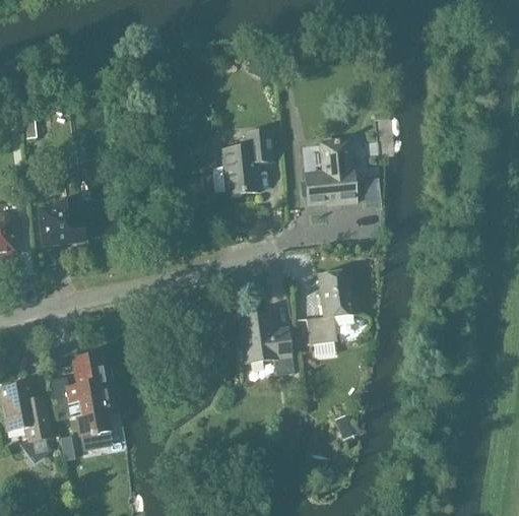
[(254,57),(250,68),(265,74),(269,62),(254,57)]
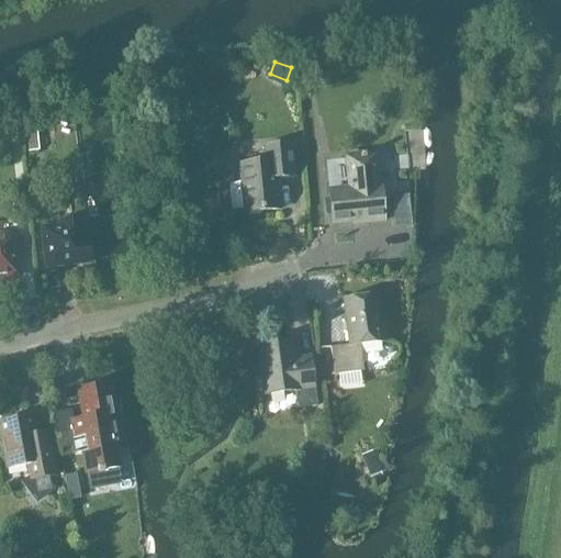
[(36,126),(26,127),(29,148),(37,147),(36,126)]
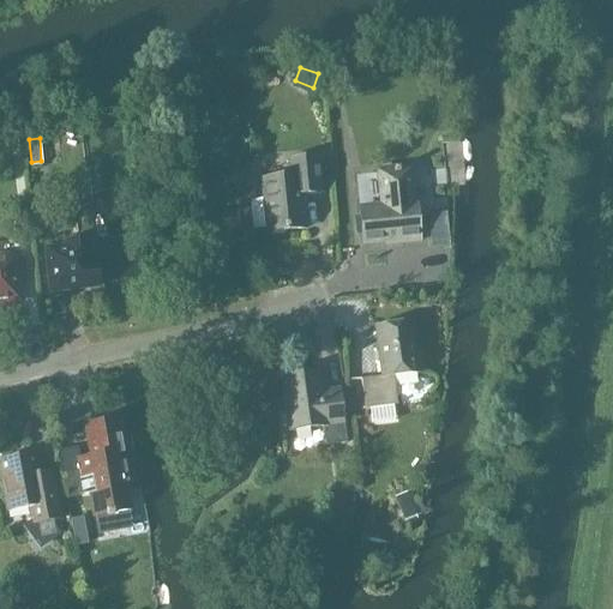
[(286,228),(306,225),(302,192),(322,190),(318,154),(289,157),(292,174),(263,176),(268,228),(284,225),(286,228)]
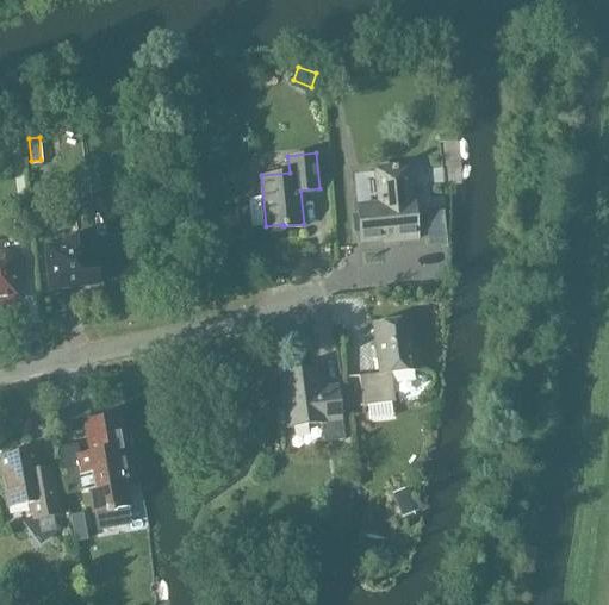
[(412,198),(408,163),(377,167),(380,201),(358,204),(361,239),(396,236),(396,238),(418,236),(414,198),(412,198)]
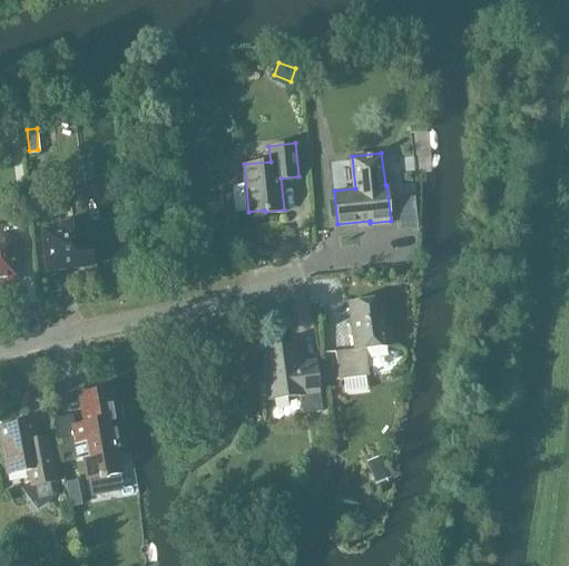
[(412,175),(400,176),(401,184),(413,183),(412,175)]
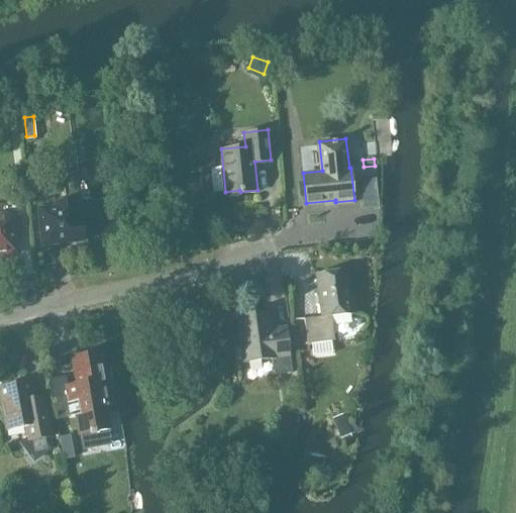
[(360,178),(364,205),(380,203),(377,176),(360,178)]
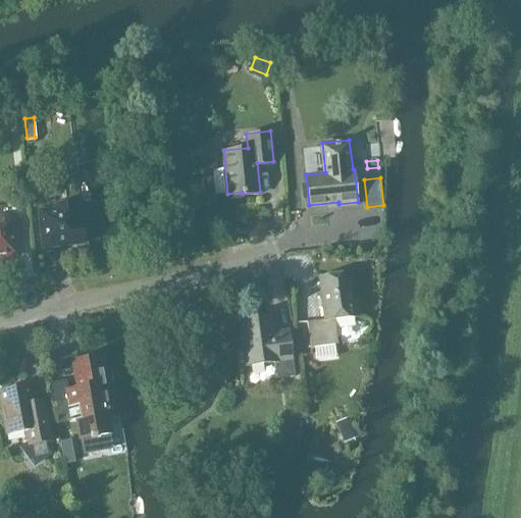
[(56,208),(40,210),(44,245),(85,240),(83,220),(79,220),(76,200),(55,202),(56,208)]
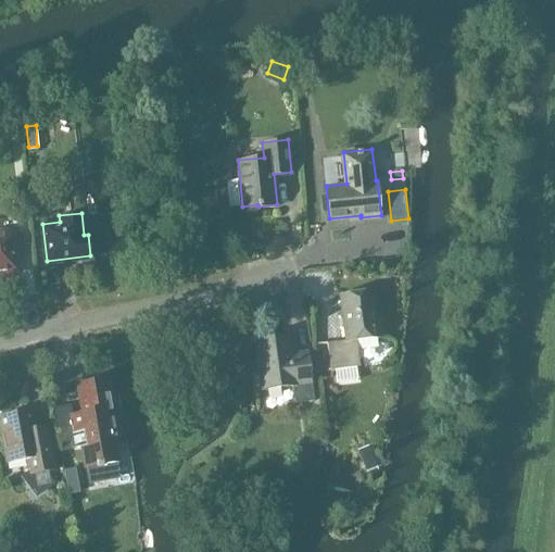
[(15,233),(14,229),(0,230),(0,272),(19,271),(17,254),(25,254),(23,231),(15,233)]
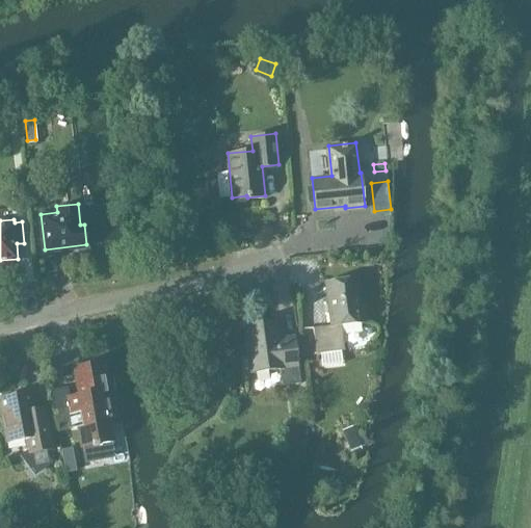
[(332,324),(314,326),(317,352),(321,351),(323,364),(343,362),(342,349),(345,348),(342,323),(363,321),(356,278),(326,282),(332,324)]
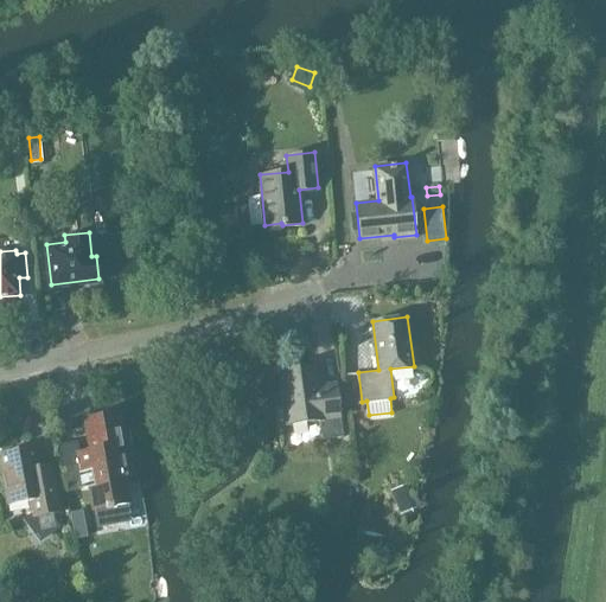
[(288,423),(320,418),(324,437),(342,435),(336,384),(319,385),(316,365),(281,370),(288,423)]
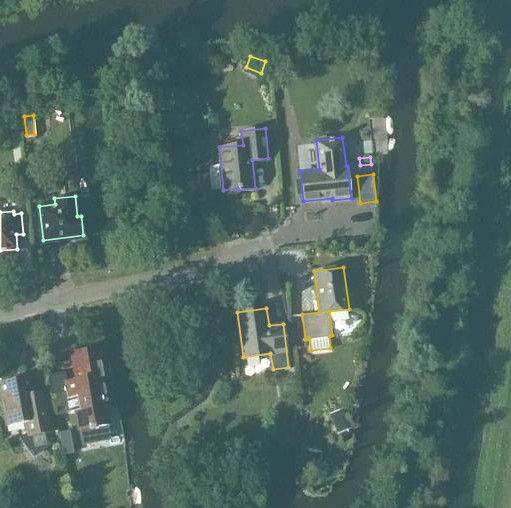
[(109,423),(106,405),(109,405),(98,348),(73,352),(77,379),(67,381),(70,396),(66,397),(69,411),(76,410),(79,428),(109,423)]
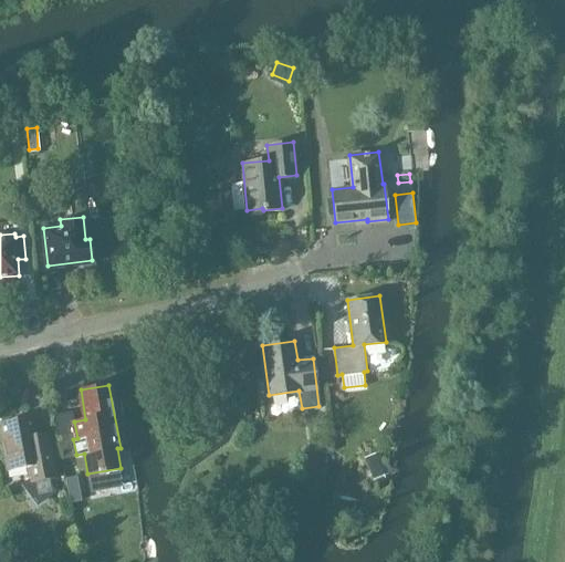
[(28,466),(30,477),(22,484),(38,505),(56,490),(52,484),(51,477),(56,476),(51,444),(38,446),(32,417),(0,423),(0,425),(8,469),(28,466)]
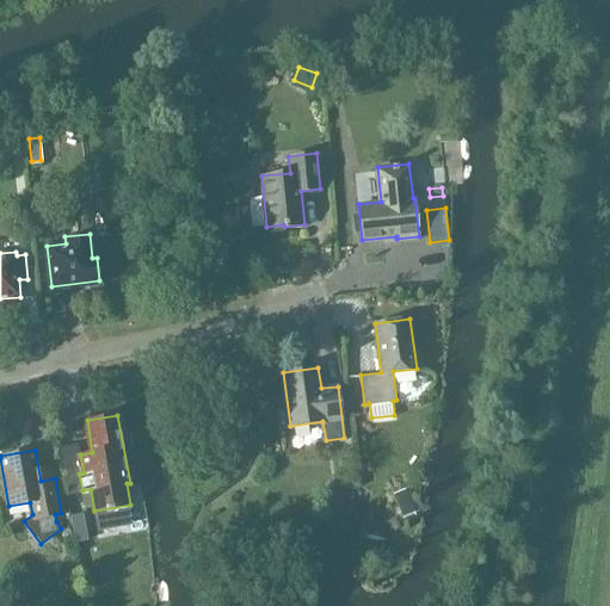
[(411,487),(394,493),(404,518),(420,511),(411,487)]
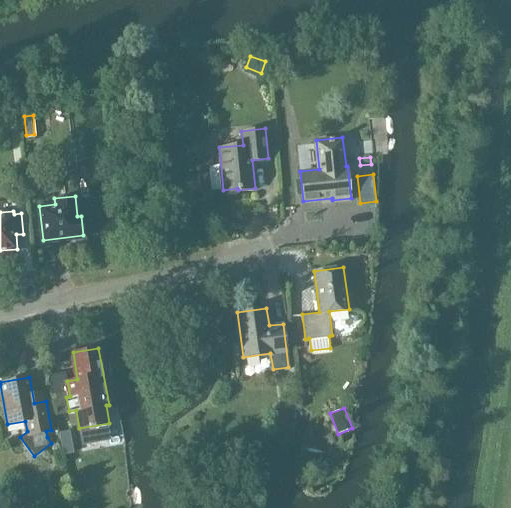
[(74,451),(70,429),(60,431),(64,453),(74,451)]
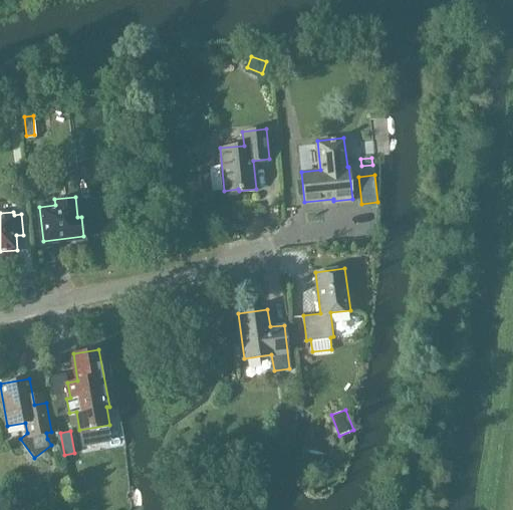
[(192,448),(180,450),(183,465),(195,463),(192,448)]
